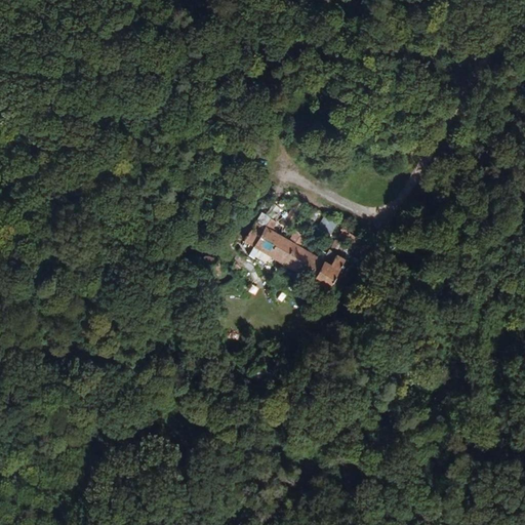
[(299,153),(293,160),(300,164),(306,154),(304,153),(299,153)]
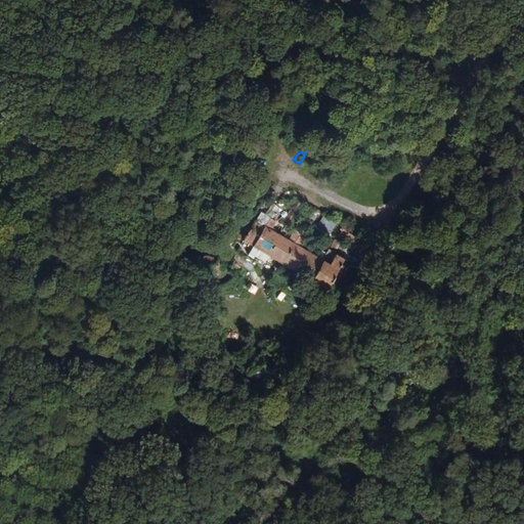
[(272,216),(279,208),(273,203),(266,210),(272,216)]
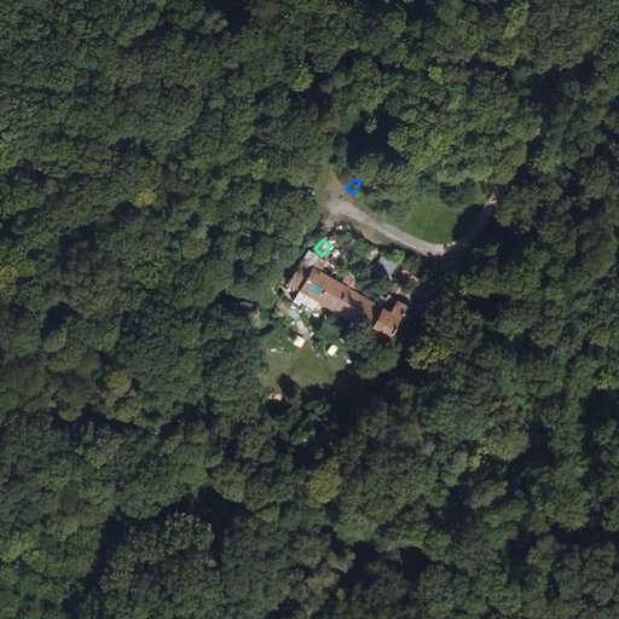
[(312,268),(299,291),(389,343),(409,308),(397,302),(391,313),(312,268)]
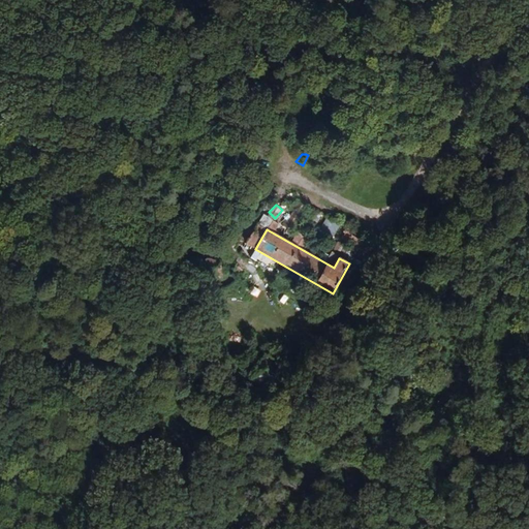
[(392,291),(392,290),(392,287),(391,285),(387,283),(384,283),(381,286),(380,287),(380,290),(381,292),(384,294),(386,294),(390,293),(392,291)]
